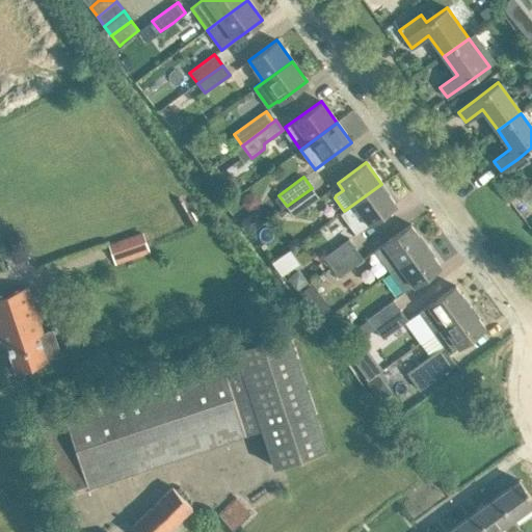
[(525,205),(531,198),(531,183),(517,194),(525,205)]
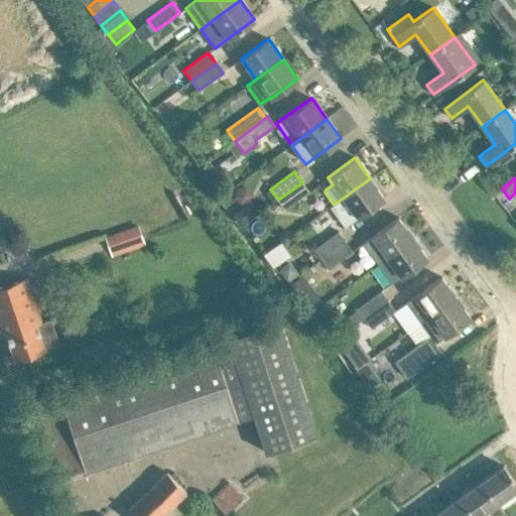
[(357,218),(368,210),(384,198),(370,178),(334,205),(332,206),(345,225),(356,217),(357,218)]
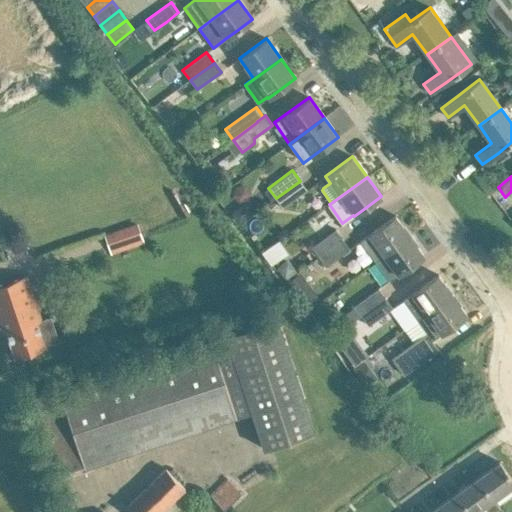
[(282,208),(306,190),(300,181),(276,198),(282,208)]
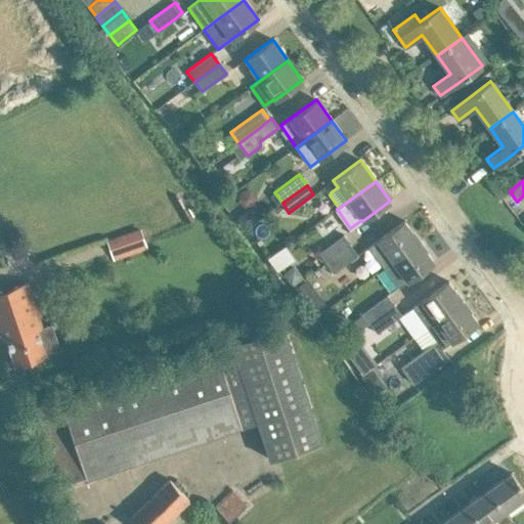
[(384,267),(420,242),(404,220),(387,232),(368,247),(384,267)]
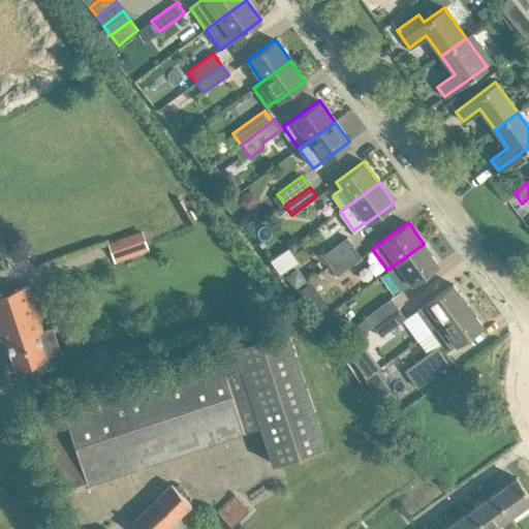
[(131,234),(107,242),(113,258),(114,258),(115,262),(149,251),(147,246),(143,230),(131,234)]
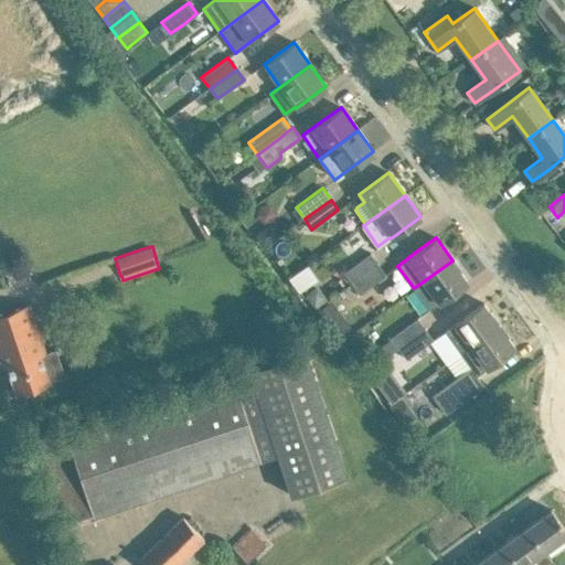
[(352,284),(379,265),(370,253),(343,273),(352,284)]
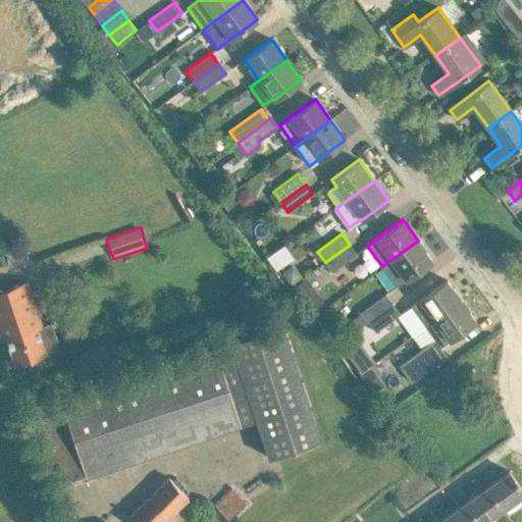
[(397,286),(406,279),(416,272),(432,260),(418,241),(382,266),(397,286)]
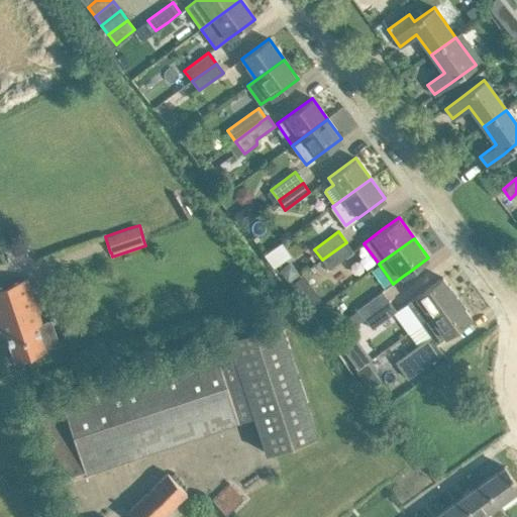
[(329,270),(353,251),(346,242),(322,260),(329,270)]
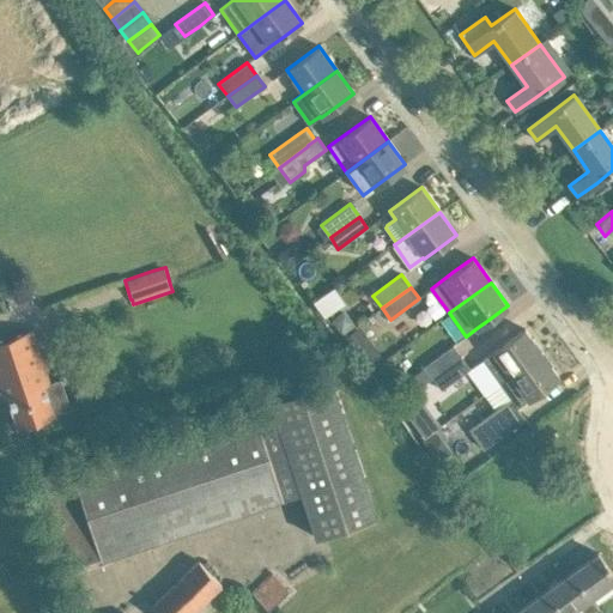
[(501,384),(542,353),(525,328),(492,352),(481,359),(501,384)]
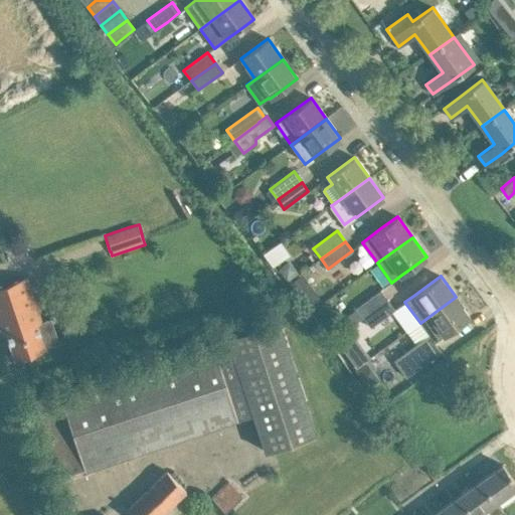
[(45,349),(37,324),(38,323),(24,279),(0,287),(0,327),(2,335),(6,333),(15,359),(34,353),(45,349)]
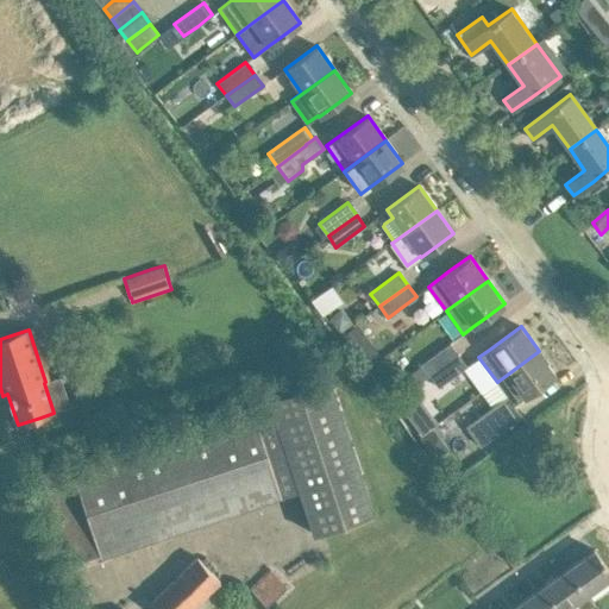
[(364,366),(380,355),(368,338),(351,350),(364,366)]
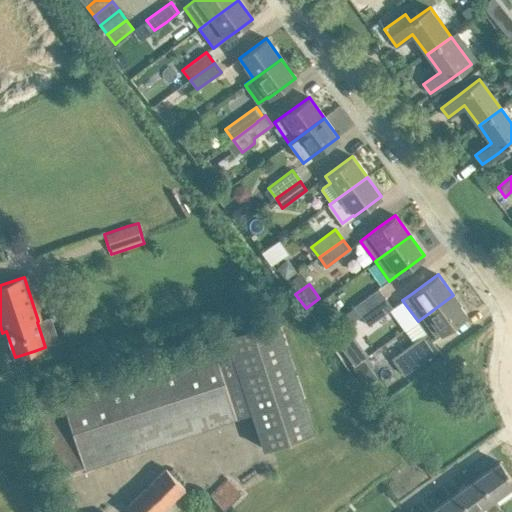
[(362,317),(386,299),(379,288),(354,306),(362,317)]
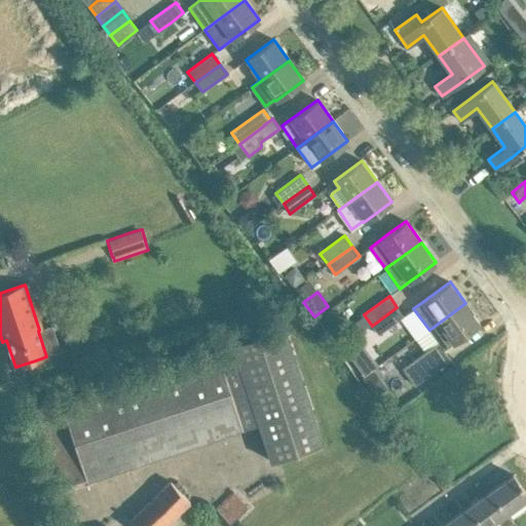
[(425,351),(403,368),(415,385),(451,359),(444,349),(480,323),(465,303),(429,330),(416,339),(425,351)]
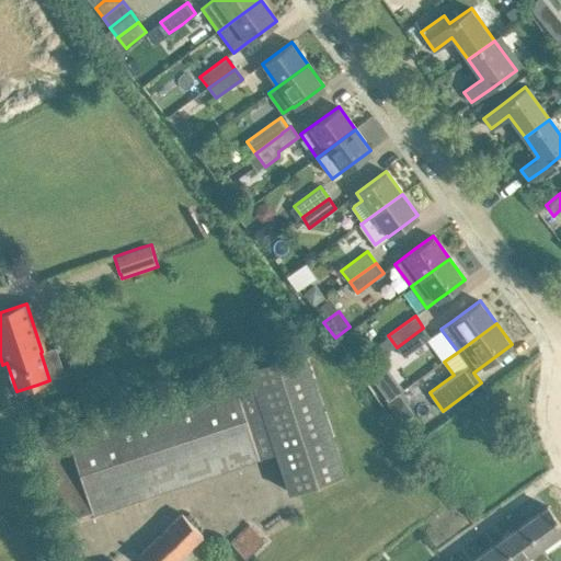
[(403,357),(431,338),(423,328),(397,347),(403,357)]
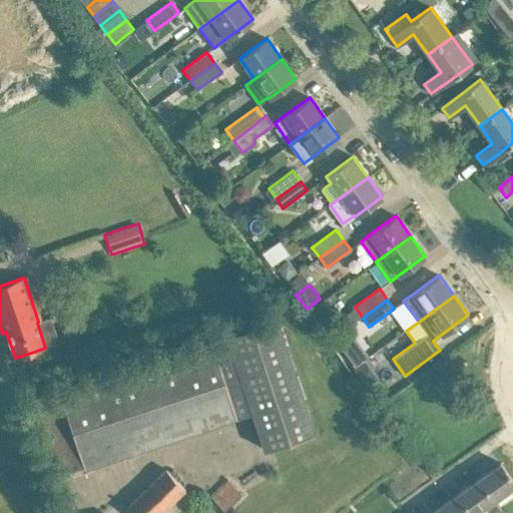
[(315,433),(277,318),(211,339),(211,340),(59,391),(59,393),(37,400),(61,473),(84,465),(84,467),(251,411),(265,450),(315,433)]
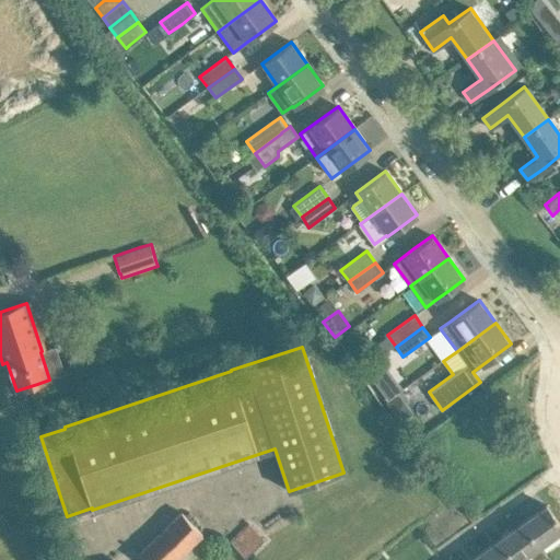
[(539,546),(559,531),(559,525),(546,505),(522,522),(539,546)]
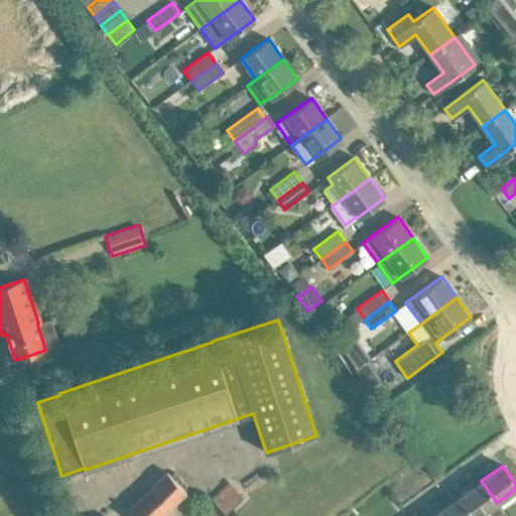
[(130,515),(160,515),(186,492),(167,472),(126,511),(130,515)]
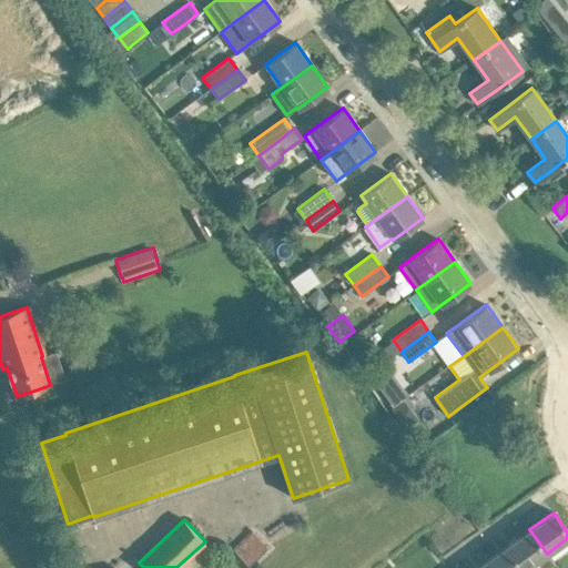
[(549,567),(555,565),(547,554),(529,529),(506,546),(520,567),(526,567),(536,561),(541,567),(549,567)]
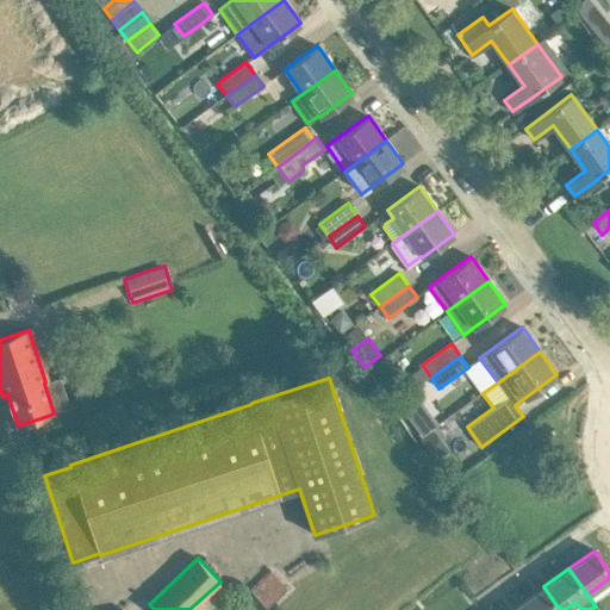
[(267,608),(287,587),(271,570),(250,590),(267,608)]
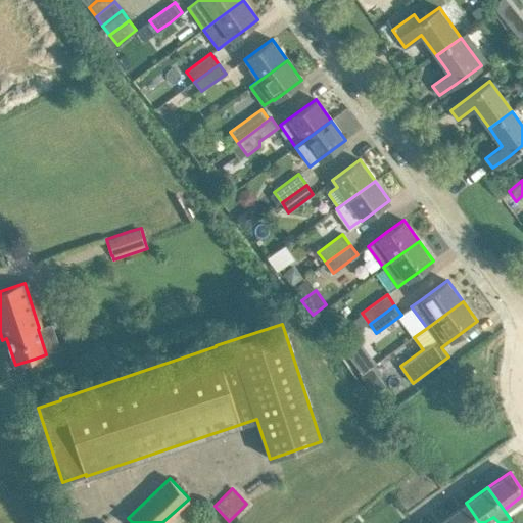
[(446,522),(479,522),(466,503),(443,519),(446,522)]
